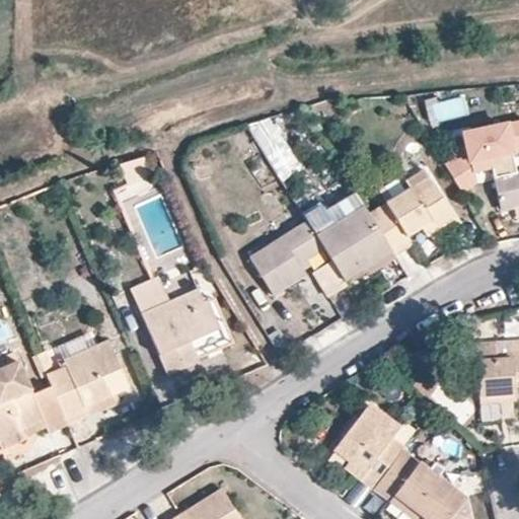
[(281,181),(300,169),(269,118),(248,130),(281,181)]
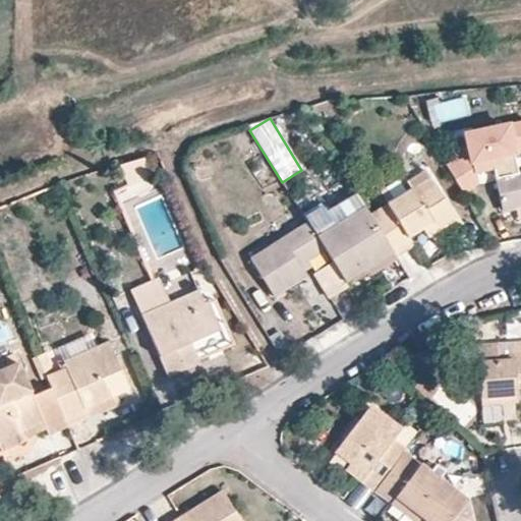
[(496,177),(517,172),(513,152),(520,149),(520,122),(467,135),(471,159),(465,162),(461,156),(446,166),(461,189),(476,180),(474,173),(494,168),(496,177)]
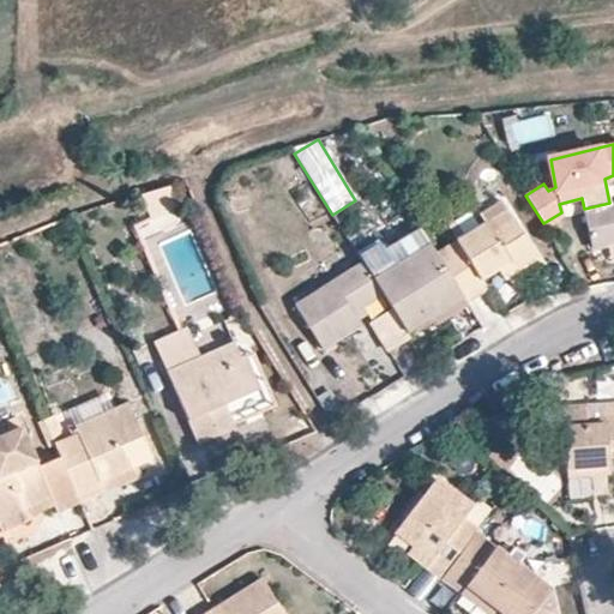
[(180,210),(173,184),(143,193),(152,220),(180,210)]
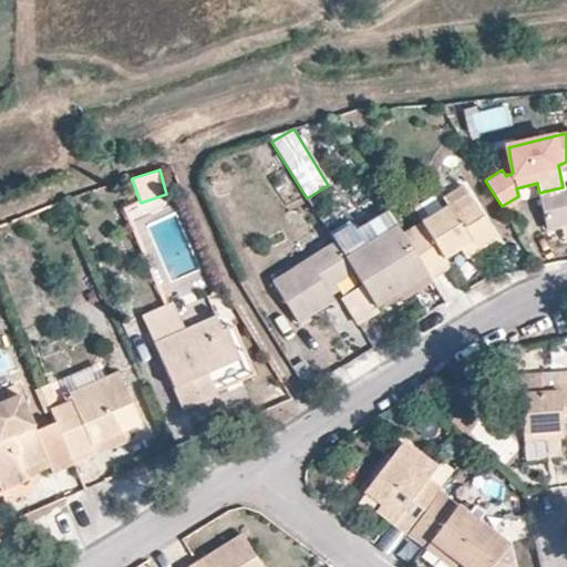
[(428,276),(430,280),(451,267),(446,258),(461,249),(468,244),(475,254),(496,240),(463,186),(442,198),(446,204),(401,233),(428,276)]
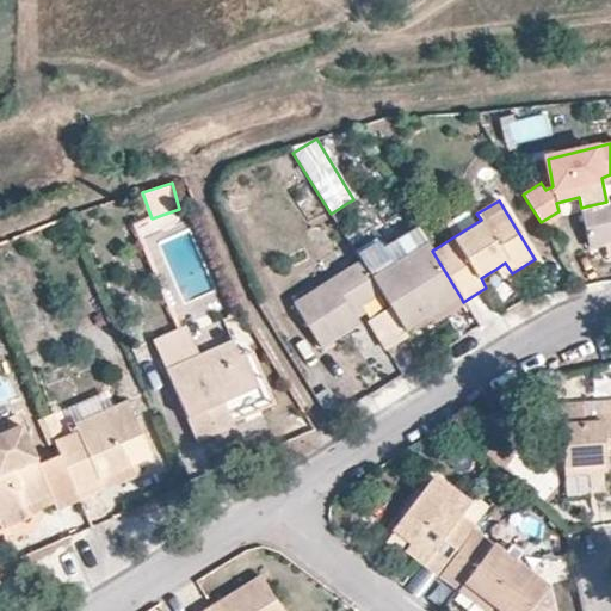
[(610,201),(606,202),(581,208),(590,246),(610,240),(610,201)]
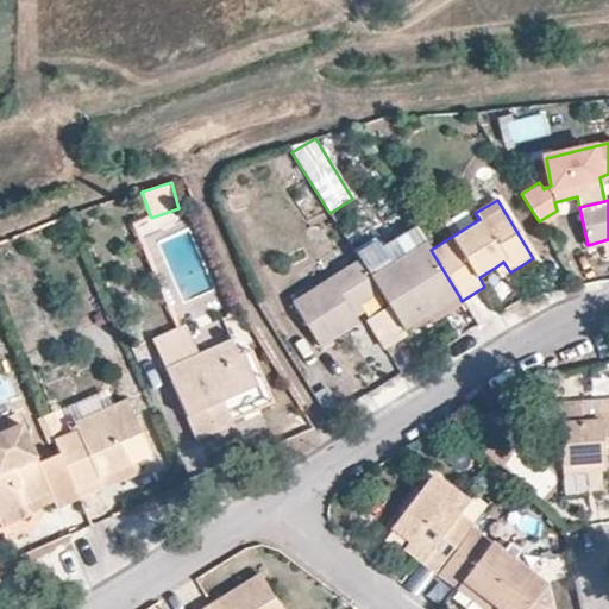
[(397,234),(360,258),(360,259),(368,270),(422,237),(415,224),(397,234)]
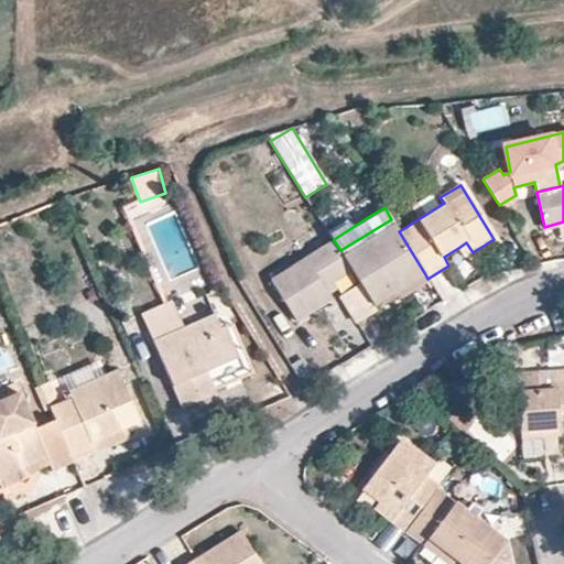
[(373,304),(425,274),(399,231),(391,219),(340,250),(353,270),(361,284),(373,304)]
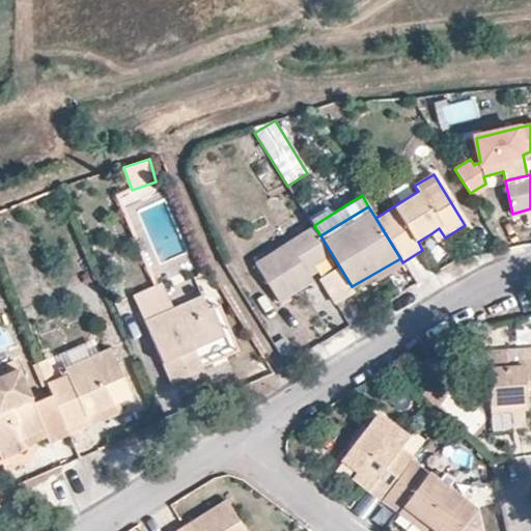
[(320,235),(314,226),(255,263),(279,301),(311,282),(305,272),(332,254),(320,235)]
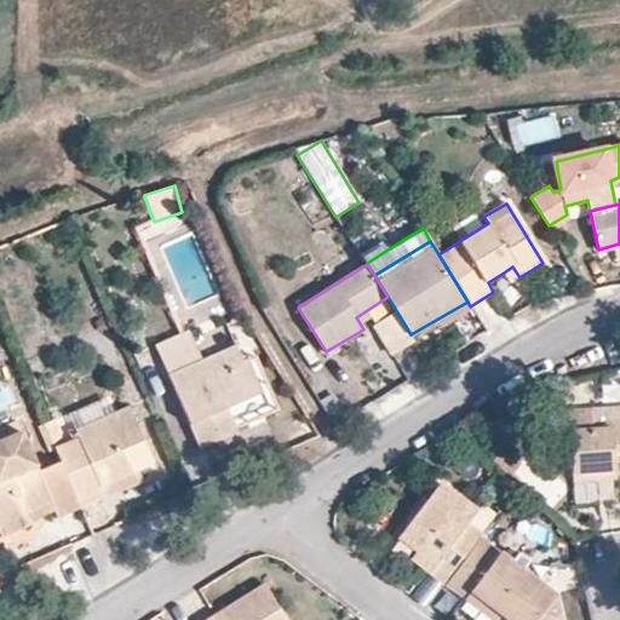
[(512,267),(504,273),(511,282),(520,277),(512,267)]
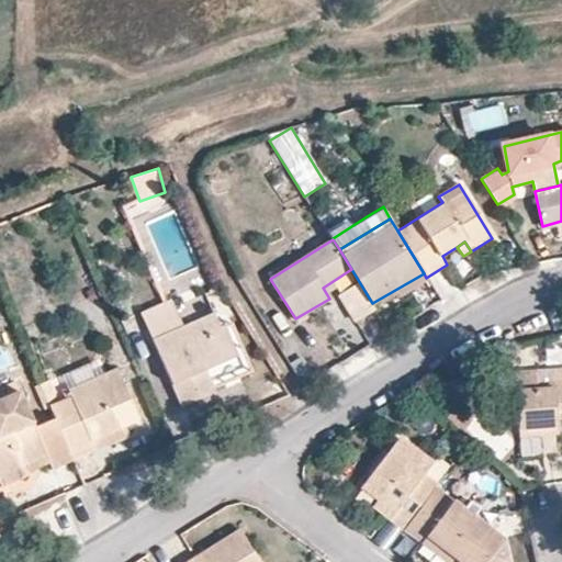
[(353,323),(375,308),(372,303),(360,283),(338,296),(353,323)]
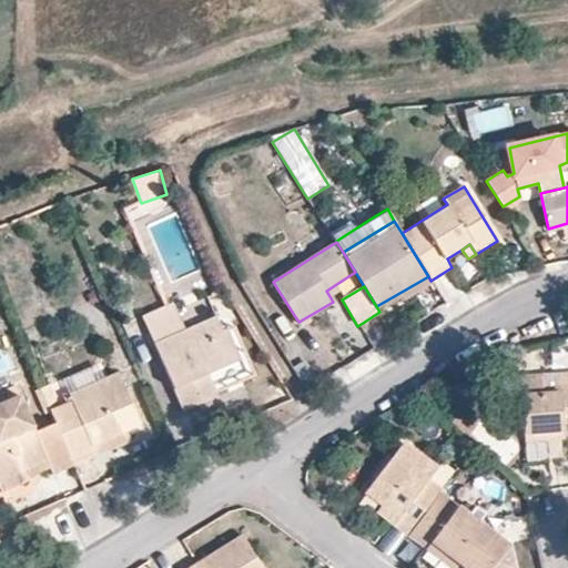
[(145,316),(156,343),(185,330),(174,303),(145,316)]
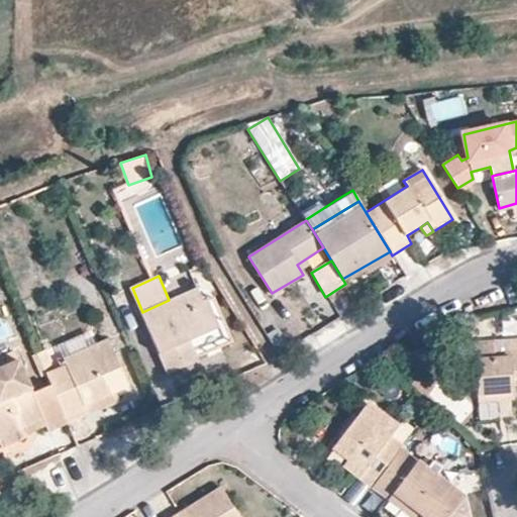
[(169,300),(142,312),(168,373),(198,359),(197,356),(190,339),(194,338),(219,327),(207,299),(202,301),(196,288),(169,300)]
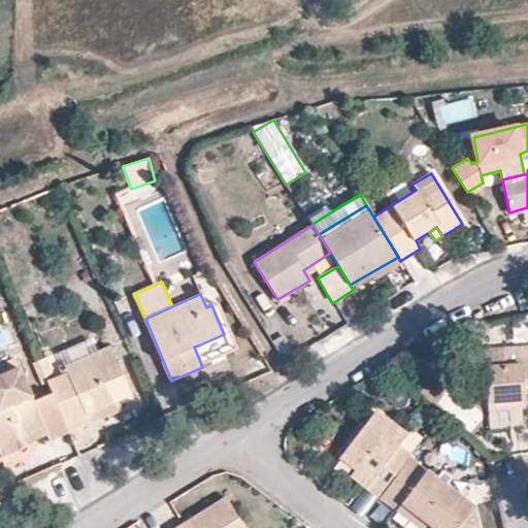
[(194,347),(201,364),(237,349),(218,303),(211,305),(224,334),(198,345),(194,347)]
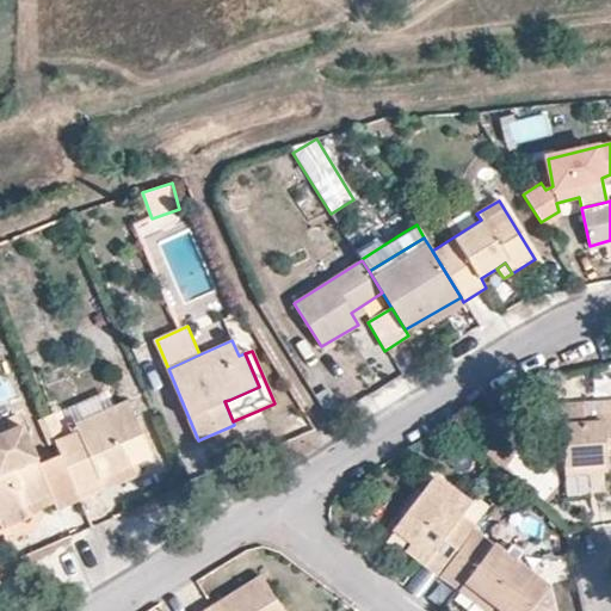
[(60,455),(79,499),(103,488),(99,476),(135,460),(150,452),(127,400),(73,421),(75,430),(54,439),(60,455)]
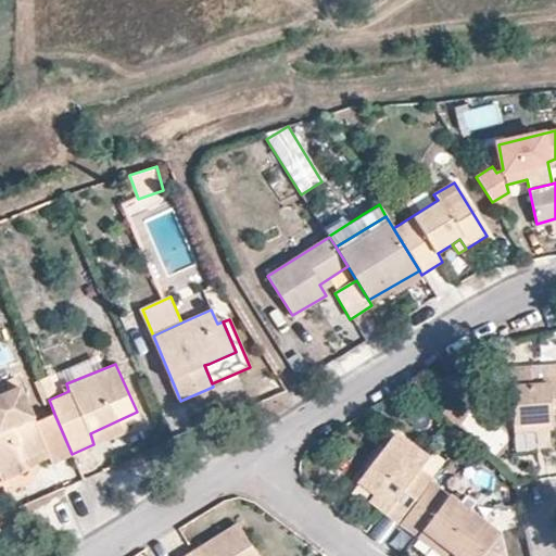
[(533,386),(555,383),(555,367),(532,369),(533,386)]
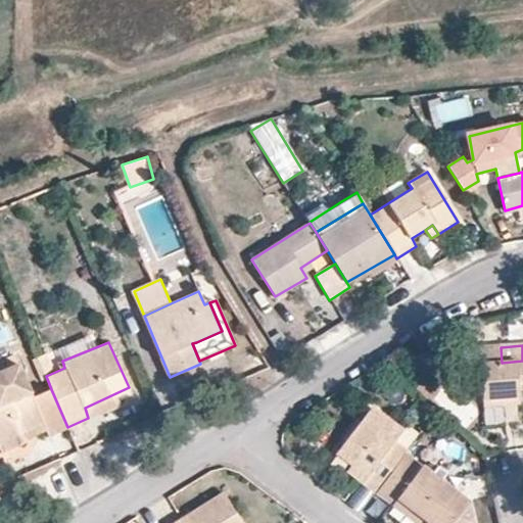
[(519,390),(522,389),(522,361),(502,363),(501,347),(480,348),(483,399),(520,396),(519,390)]
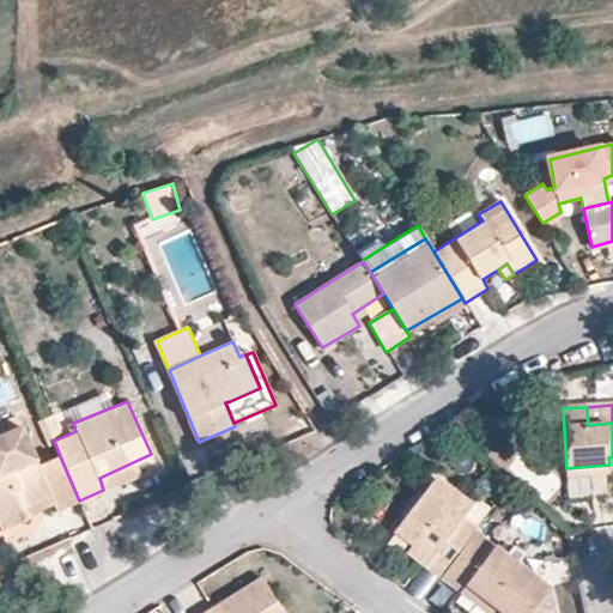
[(79,501),(60,456),(37,466),(16,416),(0,423),(0,424),(5,435),(0,436),(0,525),(2,530),(29,519),(24,508),(50,496),(56,510),(79,501)]
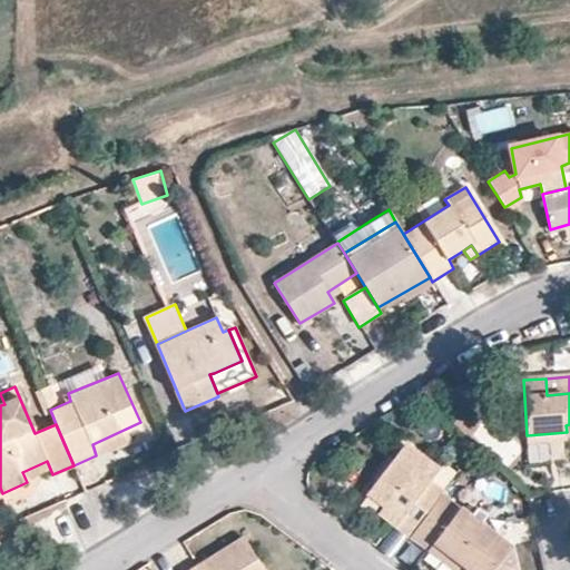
[(460,430),(471,441),(475,435),(463,425),(460,430)]
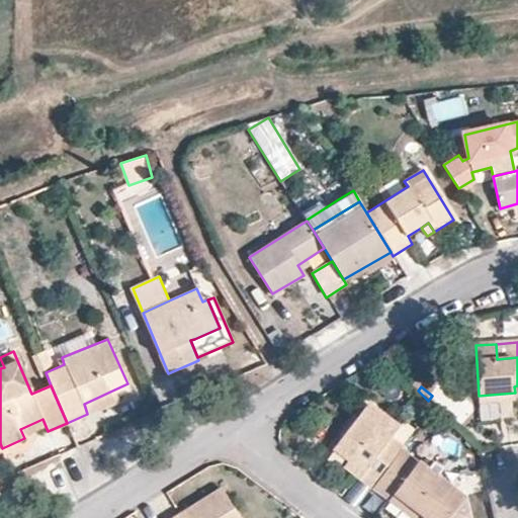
[(84,404),(87,414),(118,400),(114,390),(84,404)]
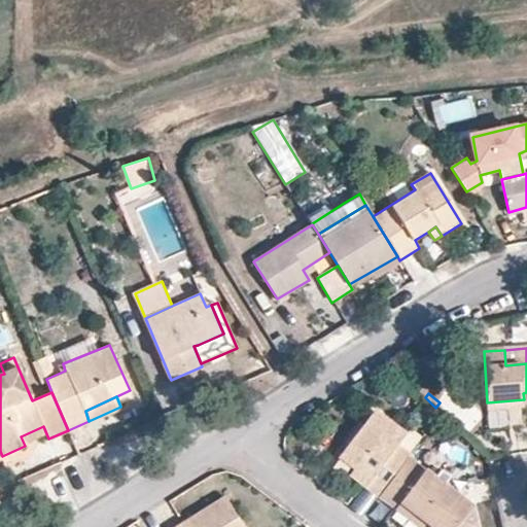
[(524,407),(524,399),(487,402),(488,410),(524,407)]
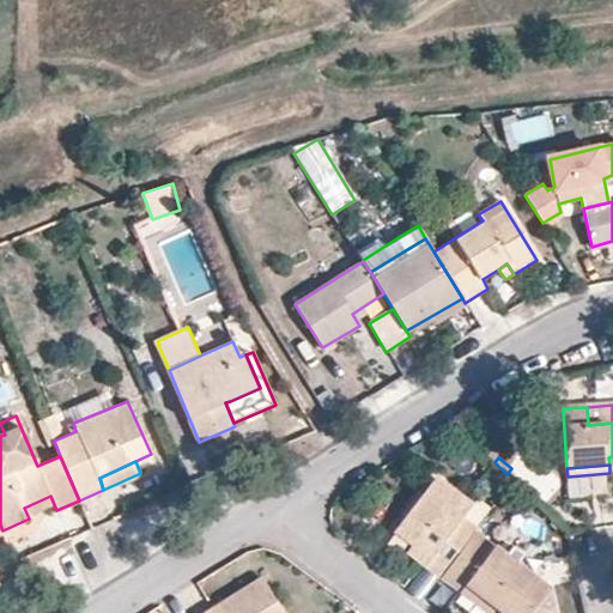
[(407,550),(442,575),(471,538),(475,530),(478,528),(461,516),(469,504),(435,477),(395,529),(412,542),(407,550)]
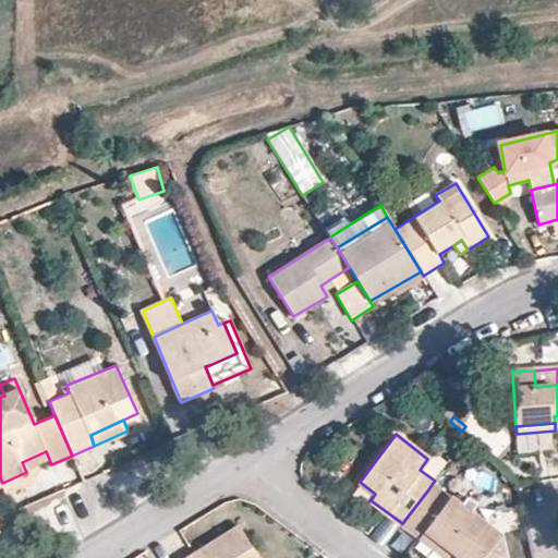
[(433,483),(428,489),(446,504),(450,497),(433,483)]
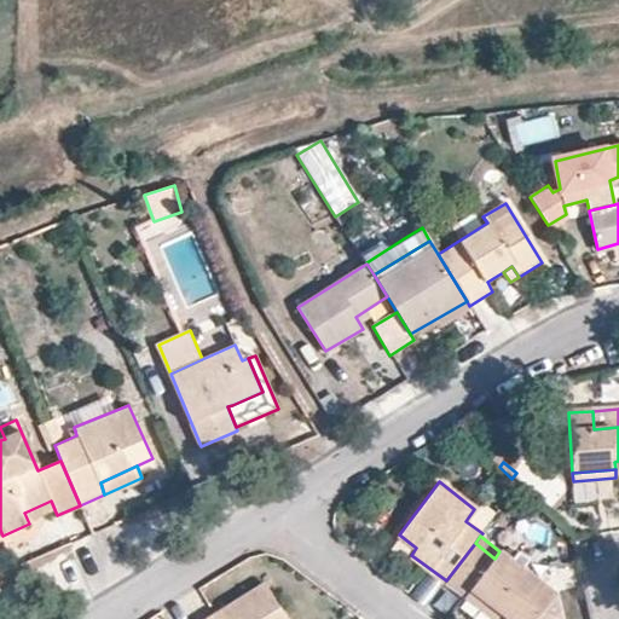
[(495,559),(475,543),(446,580),(482,608),(487,602),(508,618),(559,618),(555,596),(526,573),(530,567),(530,565),(521,557),(518,557),(514,562),(499,551),(495,559)]
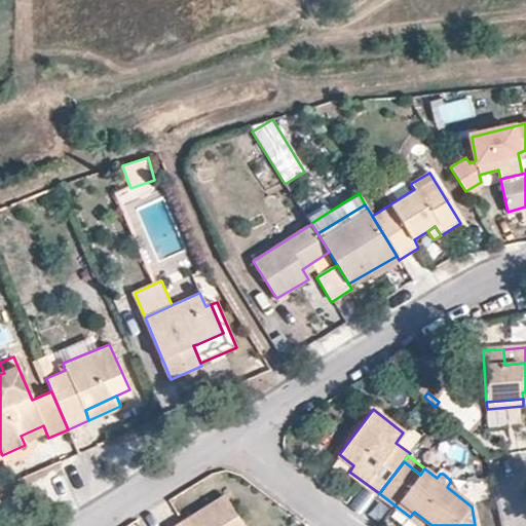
[(242,525),(225,496),(176,525),(242,525)]
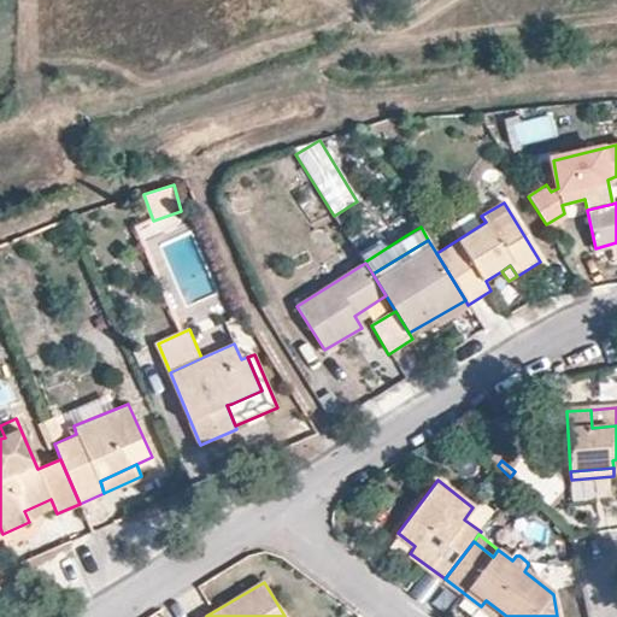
[(506,616),(486,600),(481,606),(493,616),(506,616)]
